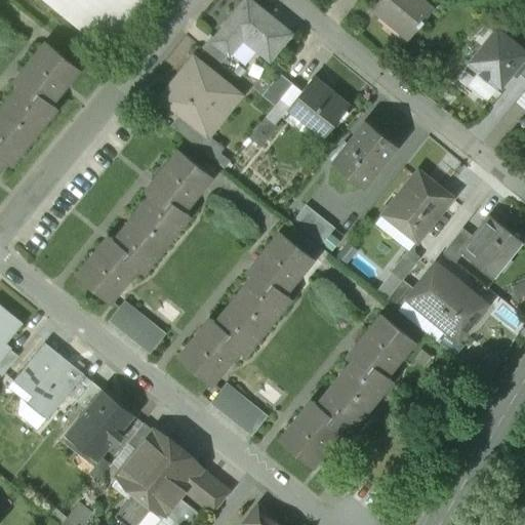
[(143,0),(41,0),(103,49),(143,0)]
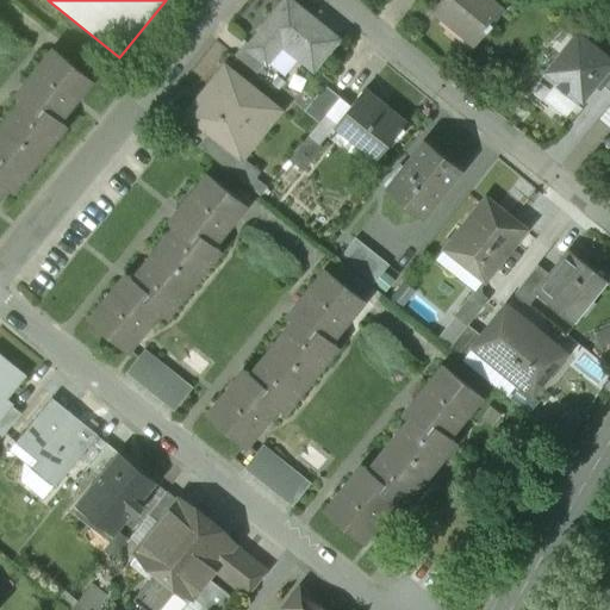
[(500,12),(485,0),(441,0),(434,11),(473,43),(484,30),(485,31),(500,12)]
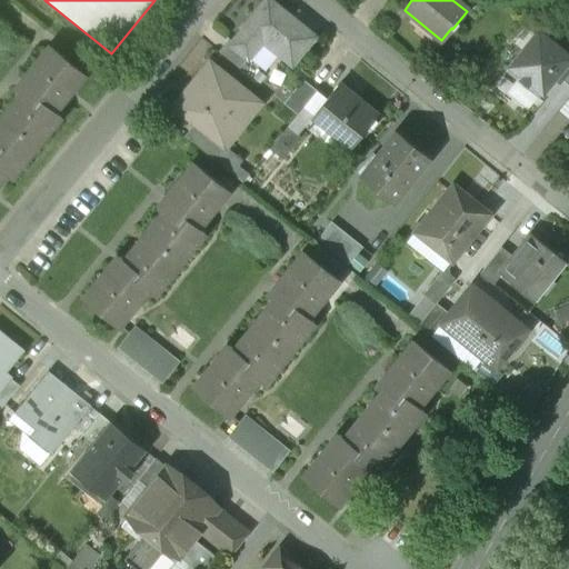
[(231,42),(229,46),(247,60),(261,41),(291,66),(313,38),(298,25),(299,23),(291,17),(288,20),(265,1),(231,42)]
